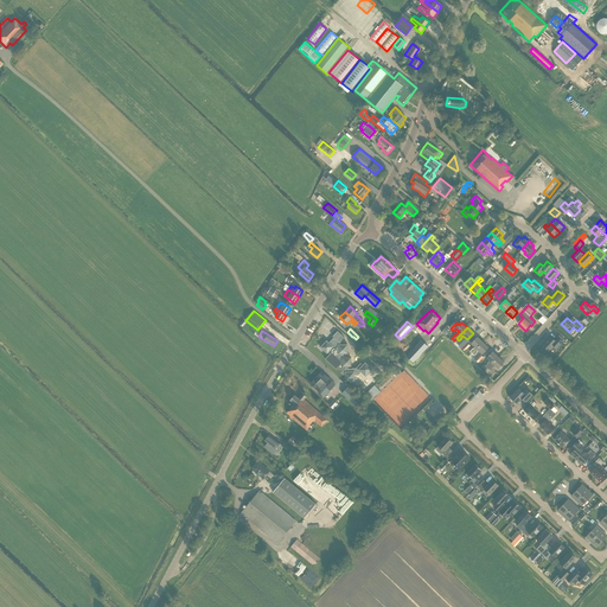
[(337,369),(340,372),(343,375),(345,375),(345,381),(355,381),(355,375),(358,375),(360,371),(365,376),(372,369),(365,362),(363,364),(362,363),(356,369),(349,369),(349,366),(351,366),(351,357),(343,358),(343,353),(347,353),(347,344),(340,345),(340,342),(344,338),(337,331),(332,336),(334,338),(328,343),(326,340),(320,347),(327,353),(327,352),(330,355),(325,359),(336,369),(337,369)]
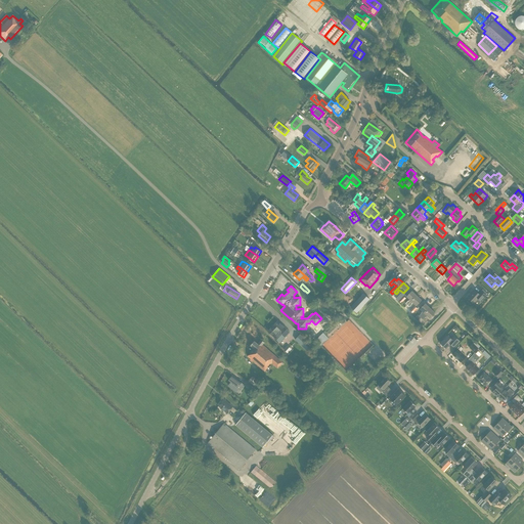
[(407,305),(417,295),(411,291),(406,296),(410,300),(408,301),(405,303),(407,305)]
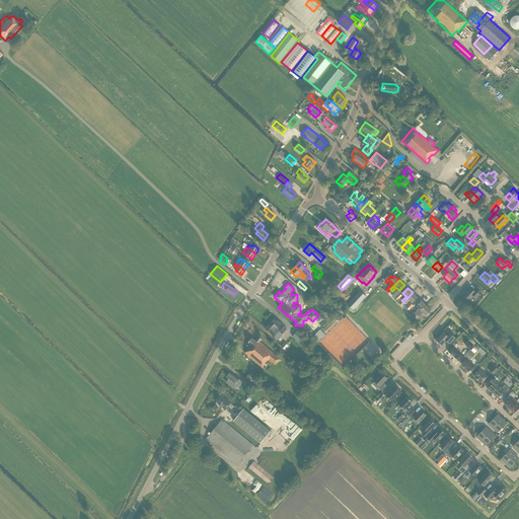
[(482,293),(476,288),(473,291),(470,288),(463,295),(469,300),(474,295),(477,297),(482,293)]
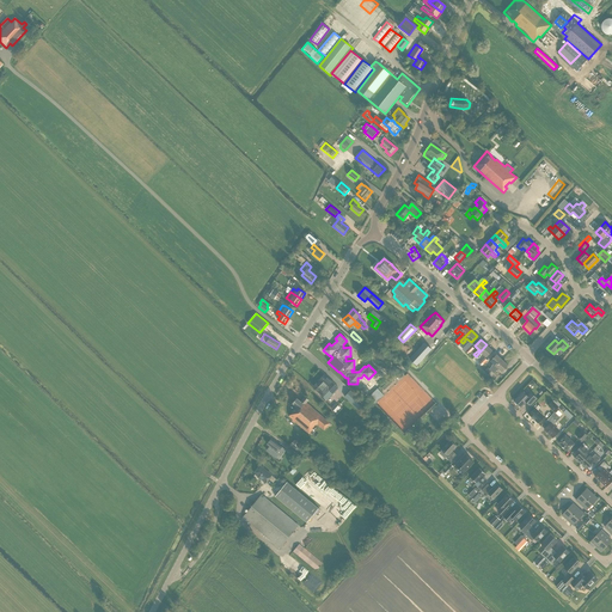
[(416,365),(432,349),(424,342),(409,359),(416,365)]
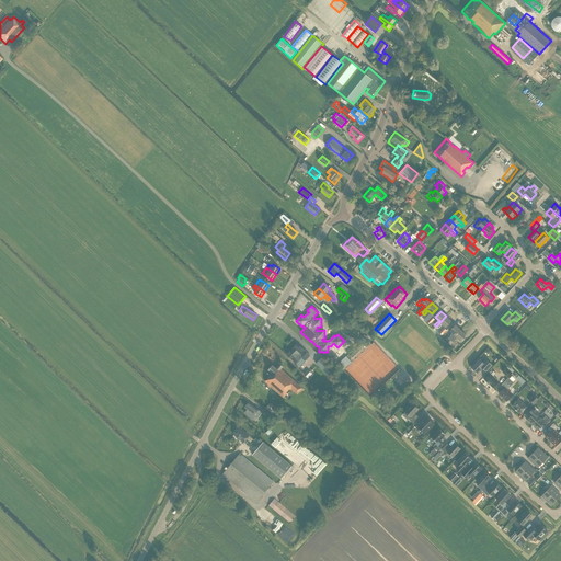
[(451,321),(446,316),(436,327),(438,328),(441,325),(441,324),(442,323),(446,327),(451,321)]
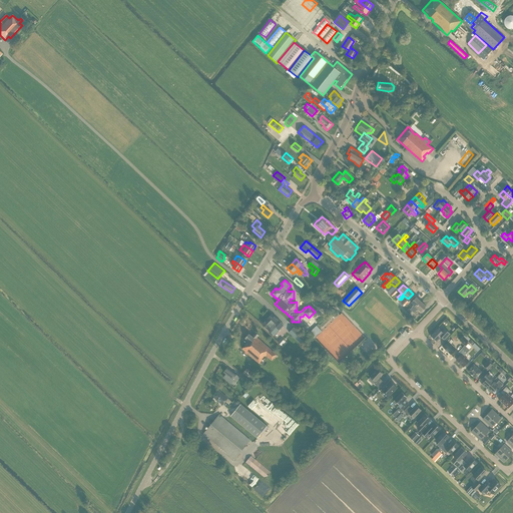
[(412,311),(421,302),(416,297),(411,303),(414,305),(412,307),(408,312),(410,314),(412,311)]
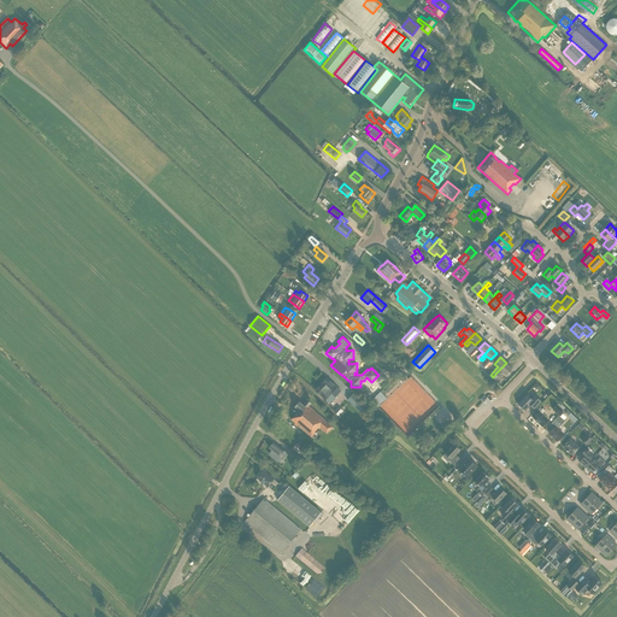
[(512,368),(506,363),(495,374),(498,376),(500,372),(501,374),(503,371),(506,375),(512,368)]
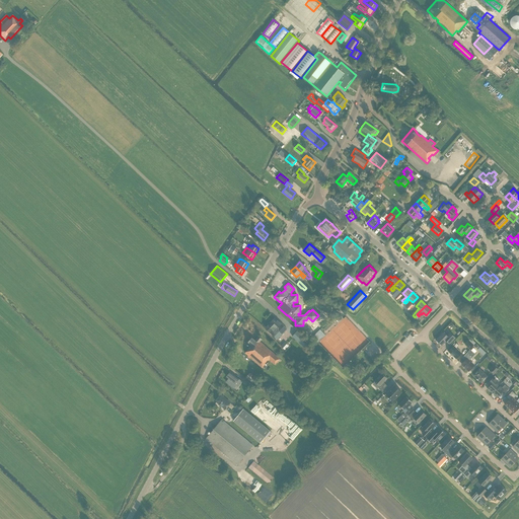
[(275,317),(265,327),(270,332),(274,337),(283,326),(280,323),(280,322),(275,317)]
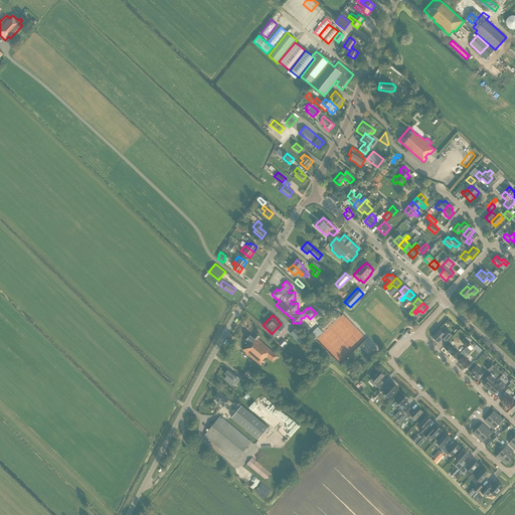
[(292,329),(288,325),(284,329),(288,333),(292,329)]
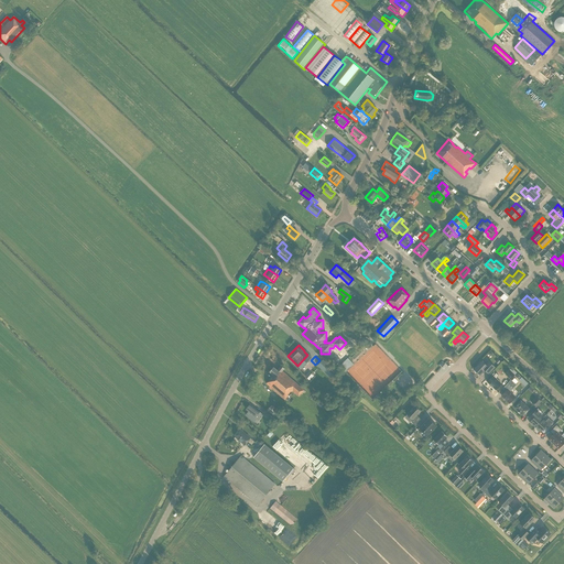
[(354,364),(348,358),(339,366),(346,371),(354,364)]
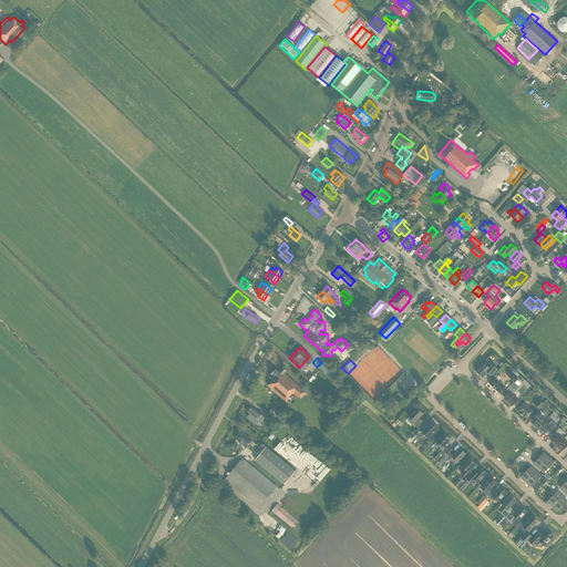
[(434,389),(459,366),(454,360),(430,384),(434,389)]
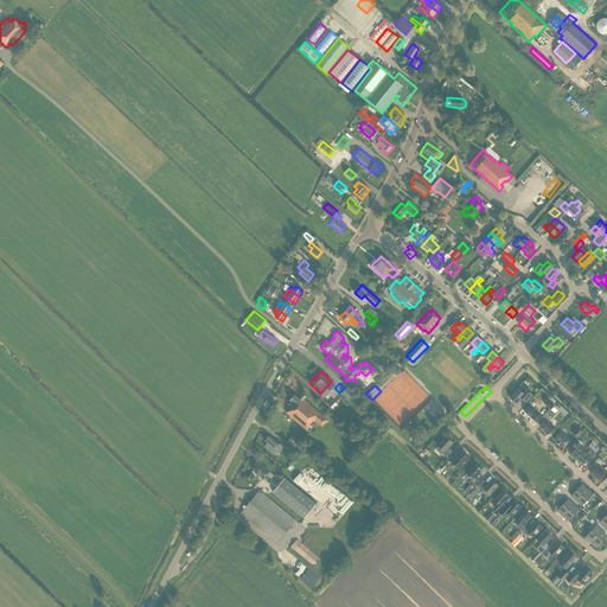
[(347,387),(342,394),(355,406),(360,398),(347,387)]
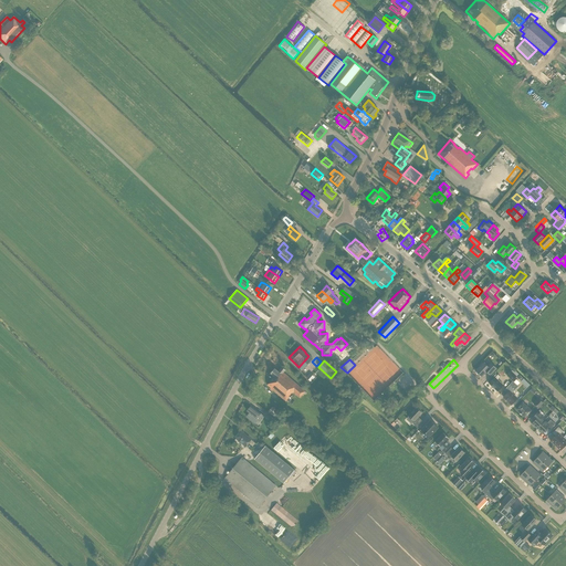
[(490,375),(496,368),(491,363),(488,366),(483,363),(475,370),(482,377),(486,371),(490,375)]
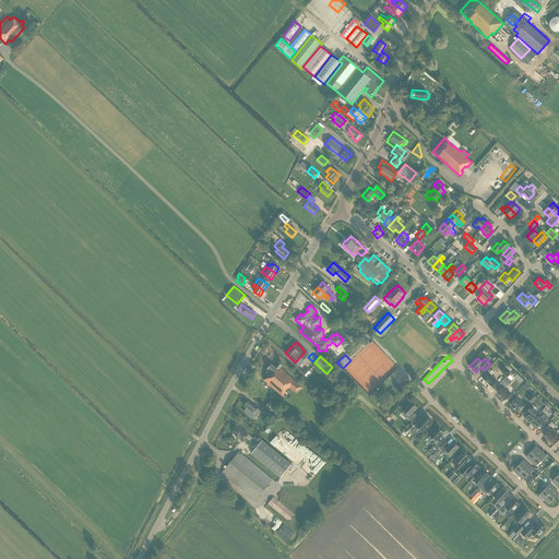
[(283,366),(278,363),(274,367),(271,364),(268,368),(271,371),(266,376),(268,376),(264,380),(282,396),(289,388),(296,393),(300,389),(301,388),(300,388),(301,387),(281,368),(283,366)]
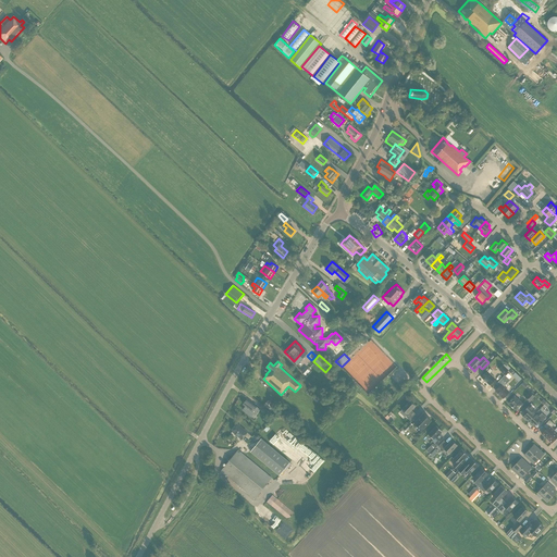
[(509,369),(505,364),(504,366),(503,364),(498,370),(504,374),(509,369)]
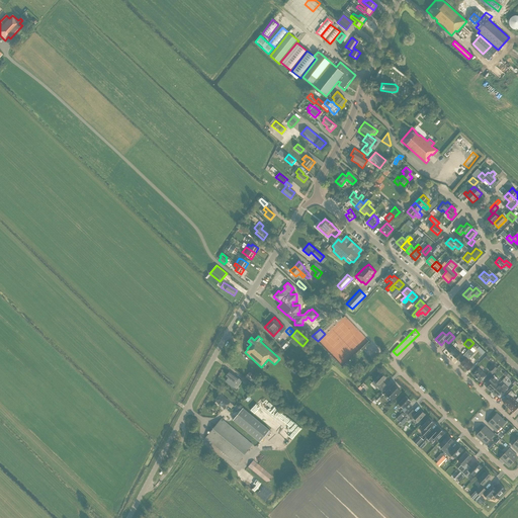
[(455,342),(447,351),(455,358),(460,352),(455,347),(458,345),(455,342)]
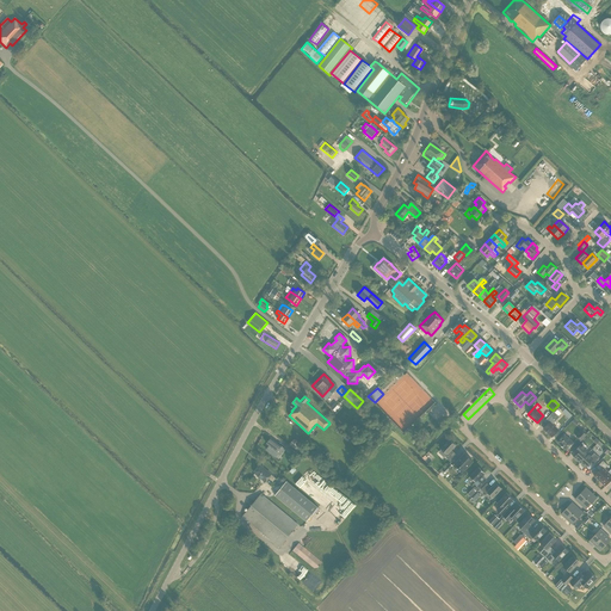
[(573,415),(575,413),(567,405),(565,408),(573,415)]
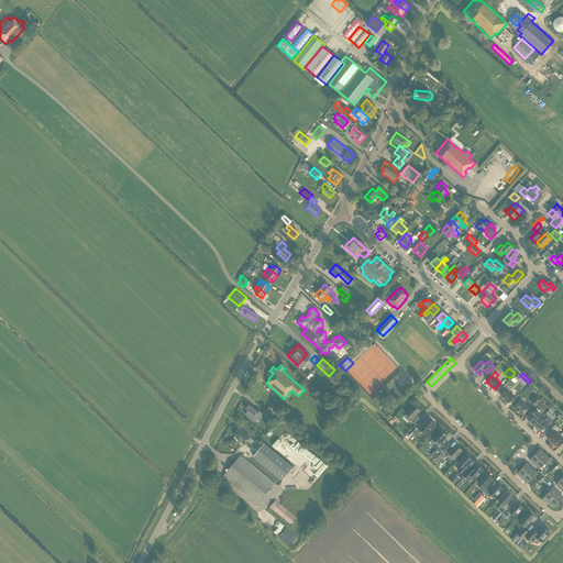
[(510,378),(507,383),(501,388),(505,390),(500,395),(509,403),(515,396),(509,392),(516,384),(510,378)]
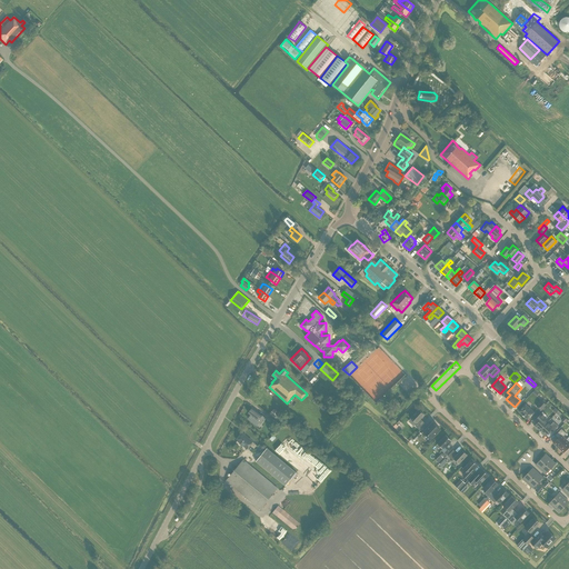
[(547,403),(542,400),(537,407),(540,410),(547,403)]
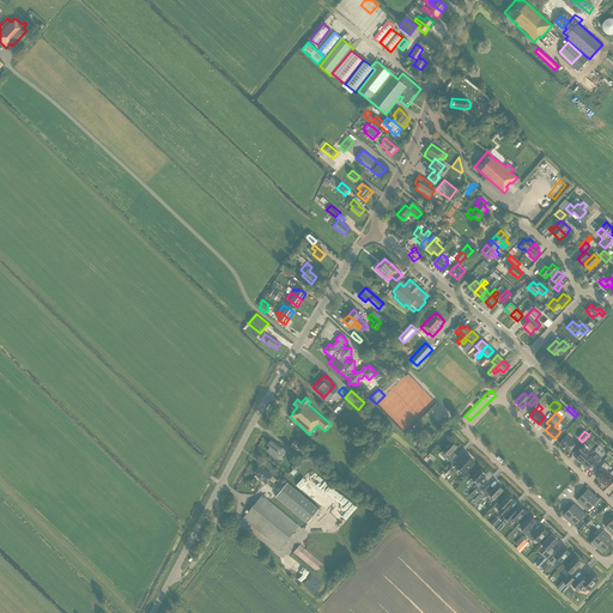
[(576,444),(566,436),(559,443),(569,451),(576,444)]
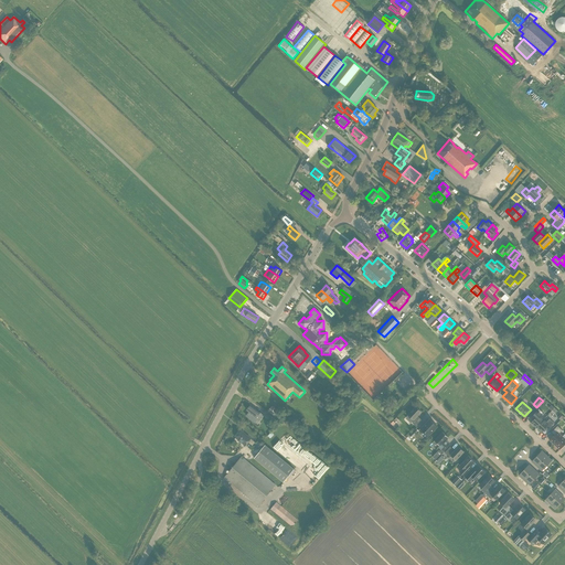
[(249,413),(246,417),(255,424),(258,419),(259,420),(264,415),(251,405),(246,411),(249,413)]
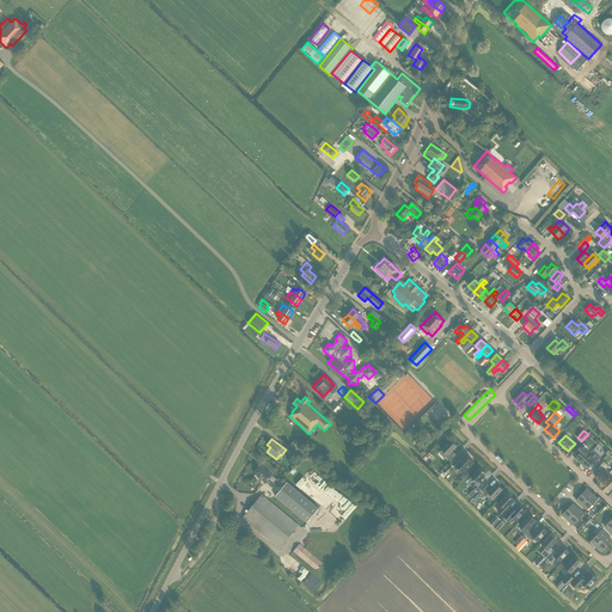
[(297,451),(301,447),(294,440),(291,444),(297,451)]
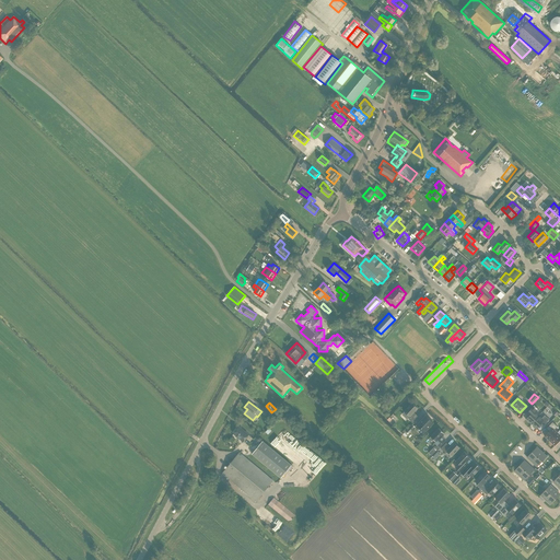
[(404,411),(409,417),(408,418),(412,422),(418,416),(413,412),(418,408),(412,403),(404,411)]
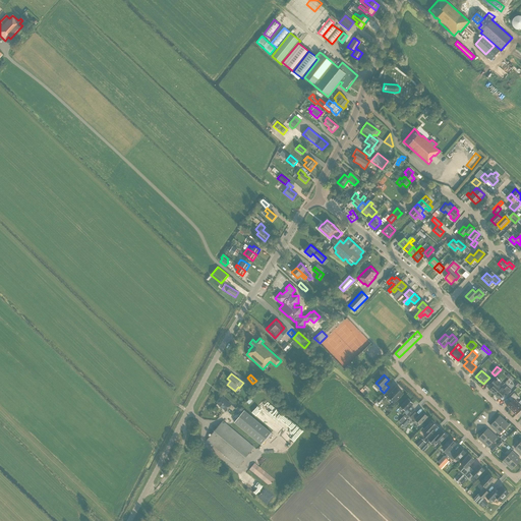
[(489,390),(494,395),(501,387),(499,385),(502,382),(497,378),(490,384),(493,387),(489,390)]
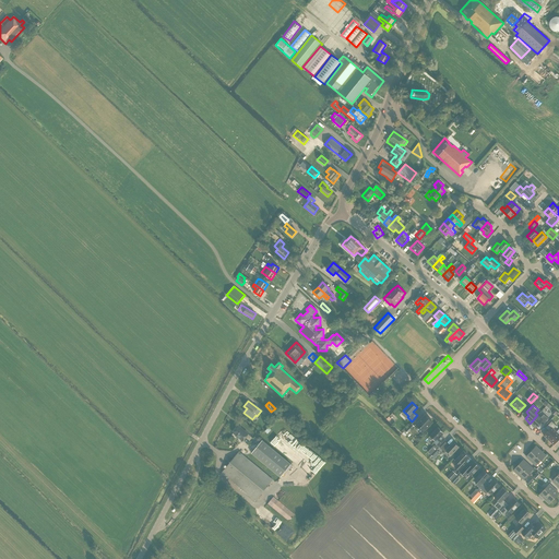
[(428,418),(425,415),(416,425),(424,432),(432,423),(429,419),(429,420),(427,418),(428,418)]
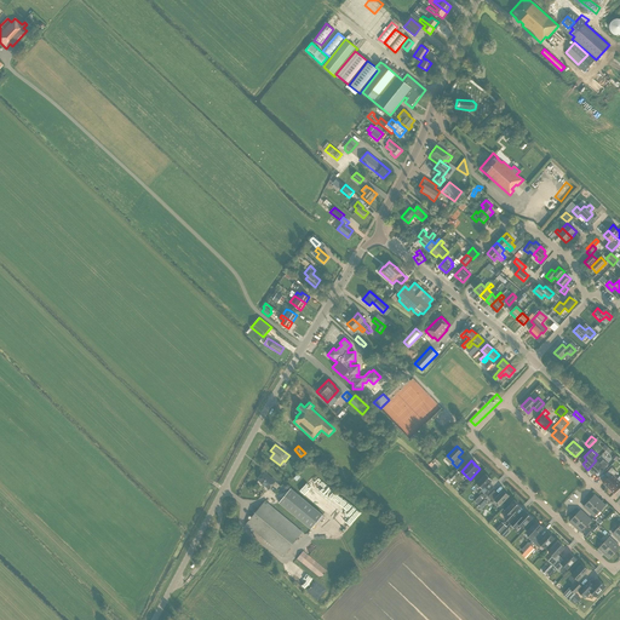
[(600,464),(596,460),(587,470),(593,475),(597,470),(601,474),(608,465),(603,460),(600,464)]
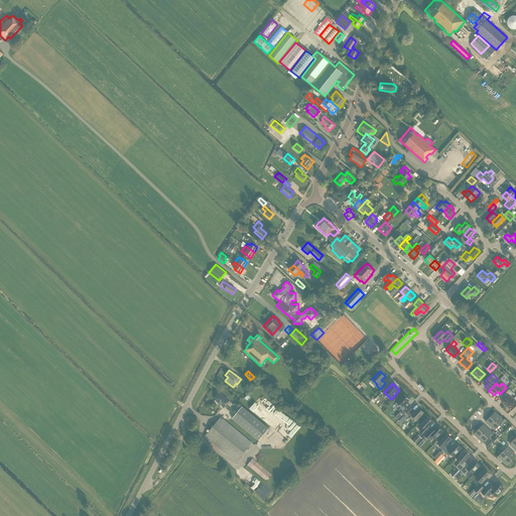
[(506,406),(513,398),(511,396),(514,393),(509,389),(503,395),(506,397),(502,402),(506,406)]
